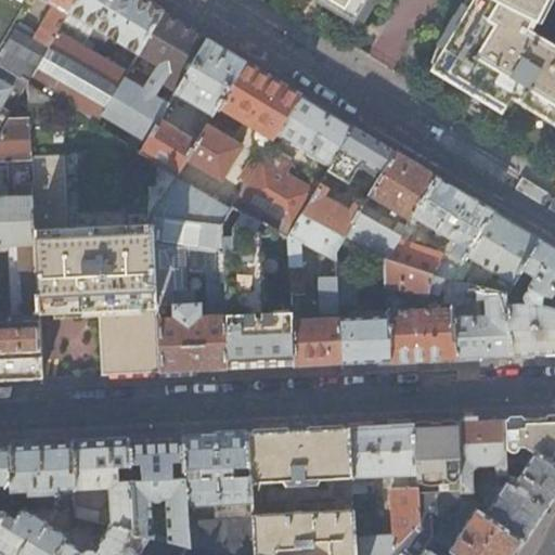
[(0,0),(0,47),(28,0),(0,0)]
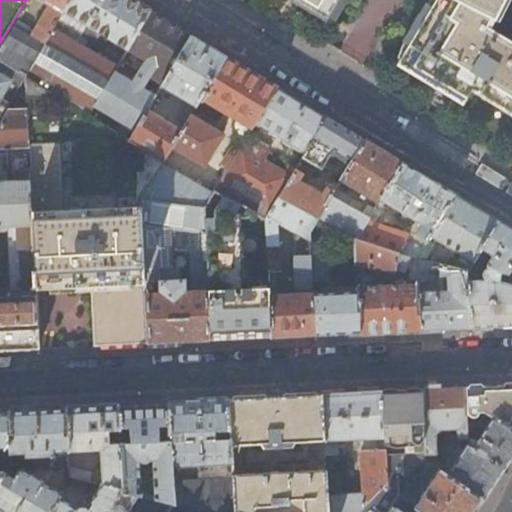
[(26,0),(0,43),(0,60),(24,76),(69,0),(26,0)]
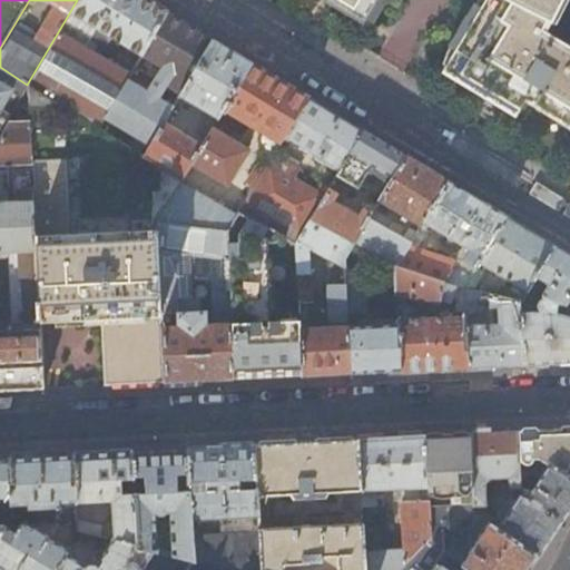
[(98,128),(167,13),(145,0),(77,0),(27,85),(98,128)]
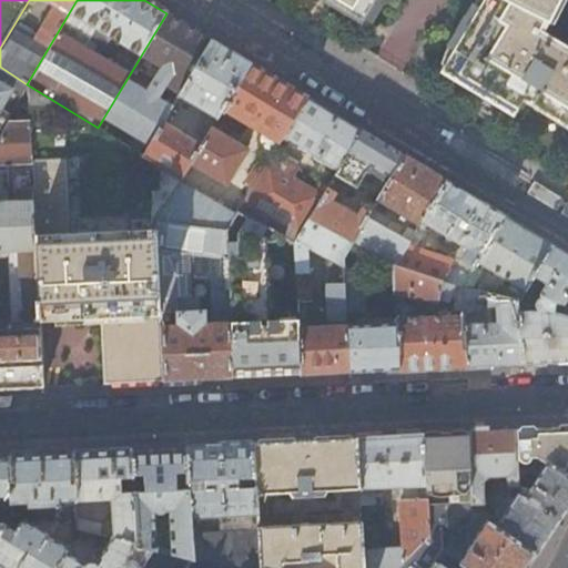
[(323,0),(362,23),(365,18),(372,20),(383,0),(323,0)]
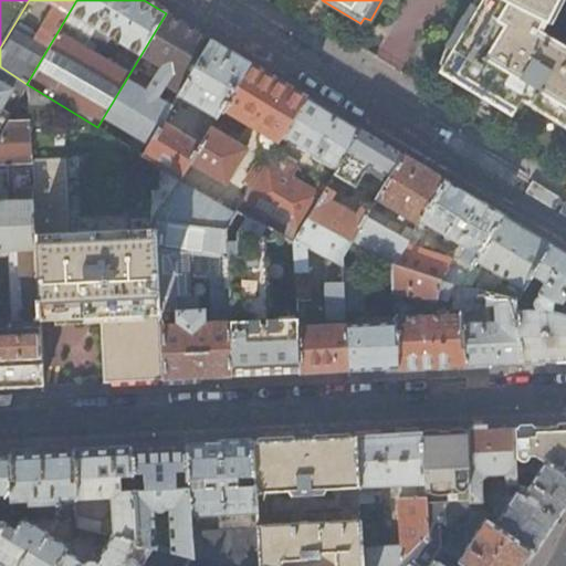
[(481,0),(477,8),(471,6),(446,50),(450,53),(439,71),(511,116),(521,102),(565,126),(565,51),(535,33),(534,31),(540,22),(544,23),(555,0),(481,0)]
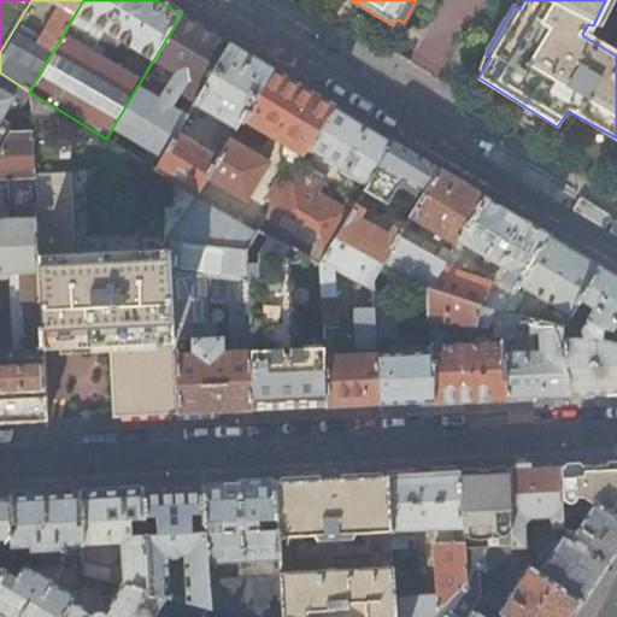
[(180,128),(187,116),(166,103),(171,97),(175,99),(187,80),(194,84),(186,99),(194,104),(194,103),(229,43),(205,29),(181,15),(106,139),(156,169),(177,134),(180,128)]
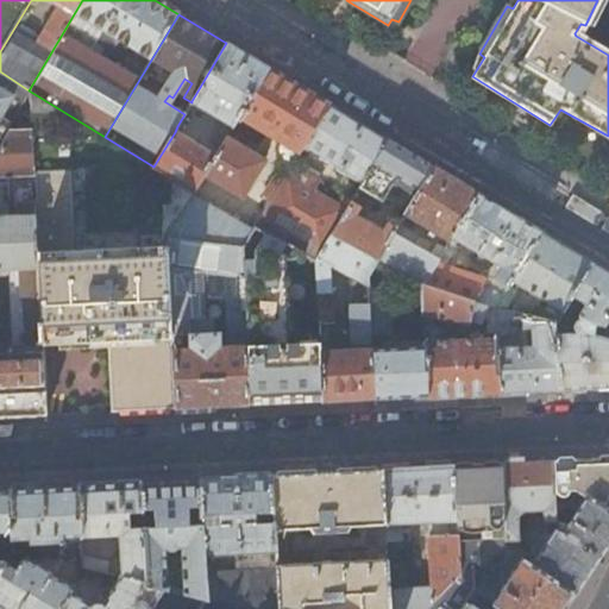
[(230,132),(268,69),(245,55),(226,43),(192,101),(220,119),(211,136),(223,144),(226,137),(230,132)]
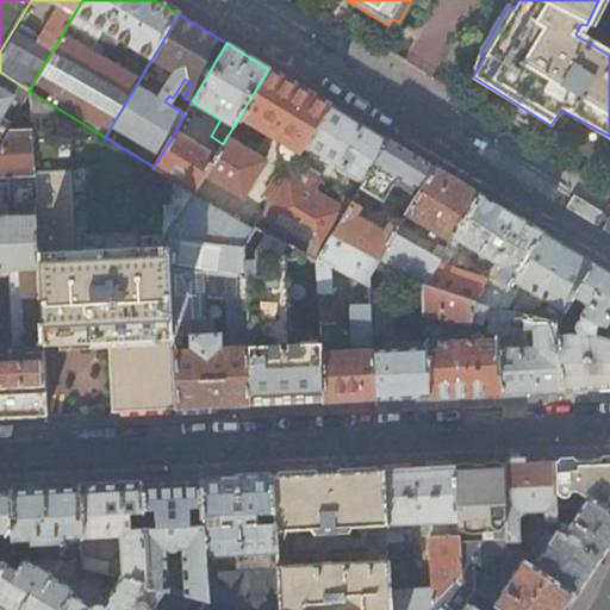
[(297,160),(330,105),(297,86),(268,69),(230,132),(246,142),(255,125),(284,143),(285,144),(281,150),(297,160)]
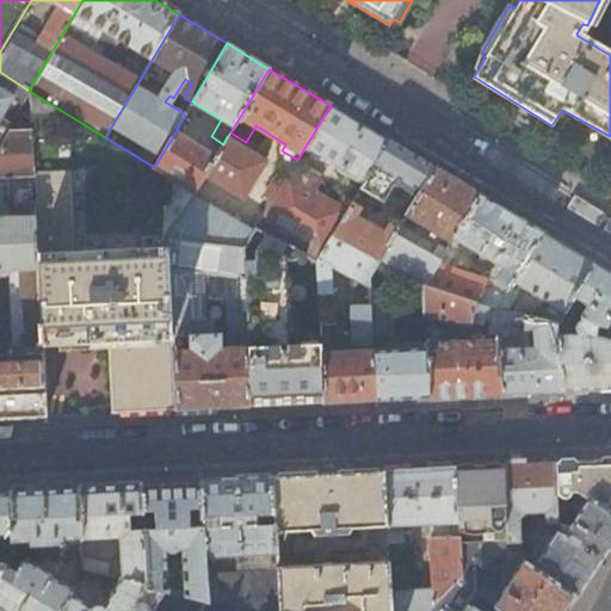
[(24,100),(29,91),(0,72),(0,118),(13,96),(24,100)]
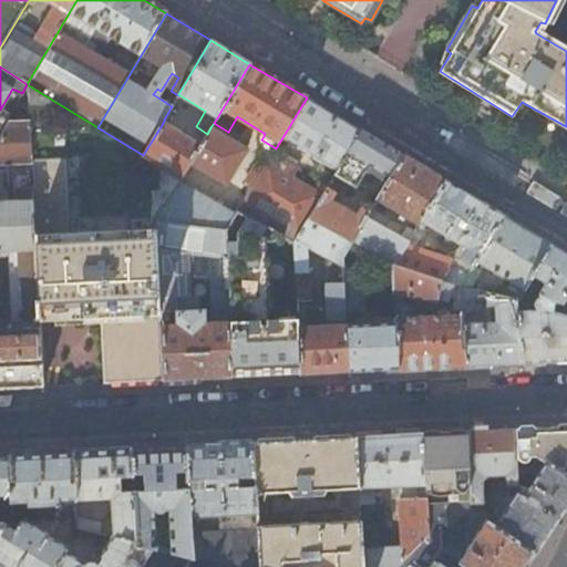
[(154,220),(178,181),(181,178),(143,155),(98,127),(27,84),(28,121),(33,225),(38,320),(62,319),(100,317),(103,383),(133,382),(162,380),(160,315),(154,220)]
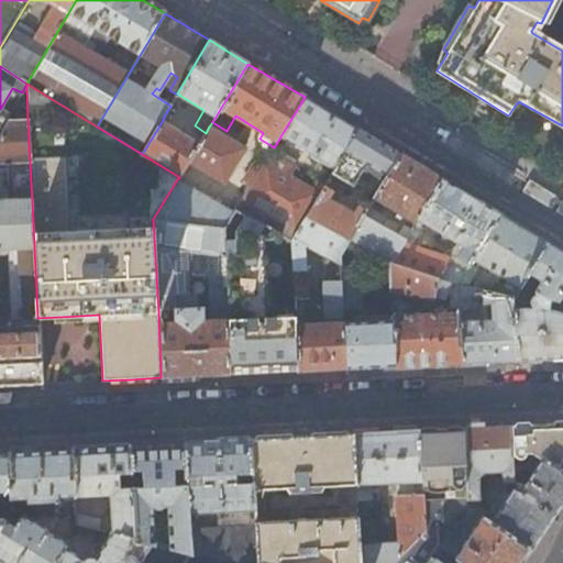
[(318,180),(311,190),(286,175),(295,158),(289,155),(284,161),(271,153),(267,158),(240,201),(234,211),(247,218),(269,230),(291,242),(306,216),(357,130),(329,112),(305,97),(280,139),(329,167),(321,179),(320,181),(318,180)]
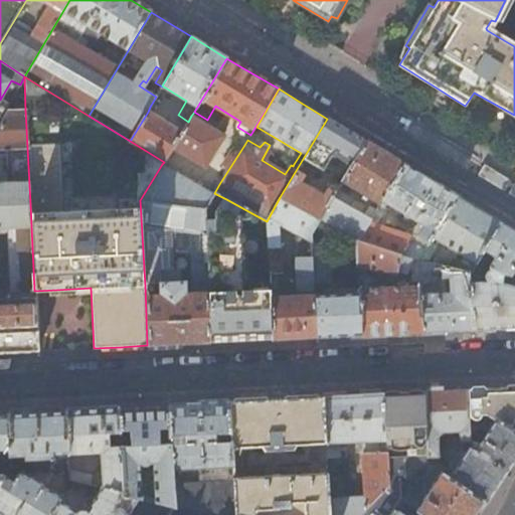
[(165,94),(160,91),(156,97),(150,107),(156,110),(165,94)]
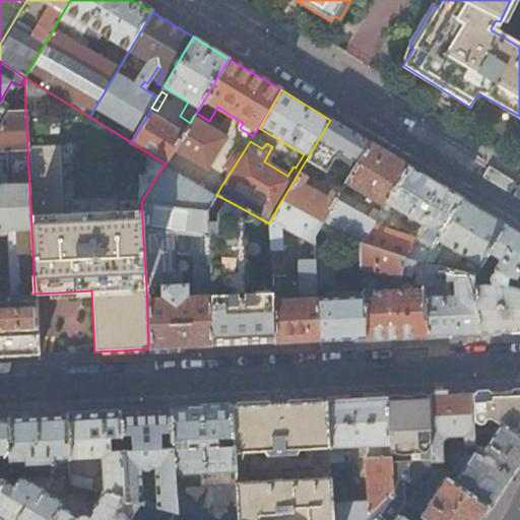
[(0,355),(38,353),(35,294),(30,206),(25,111),(8,112),(0,127),(0,355)]
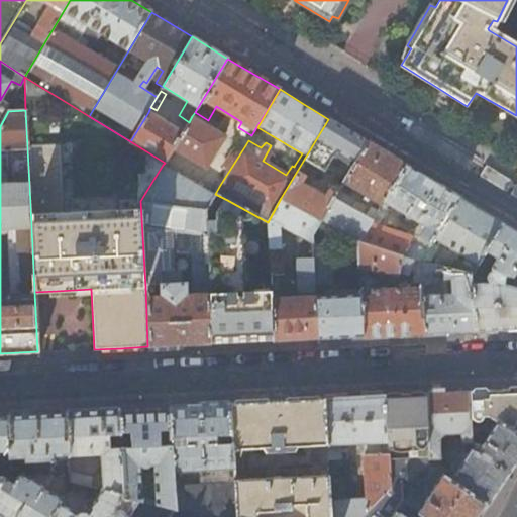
[(173,148),(183,132),(148,112),(130,141),(165,163),(173,148)]
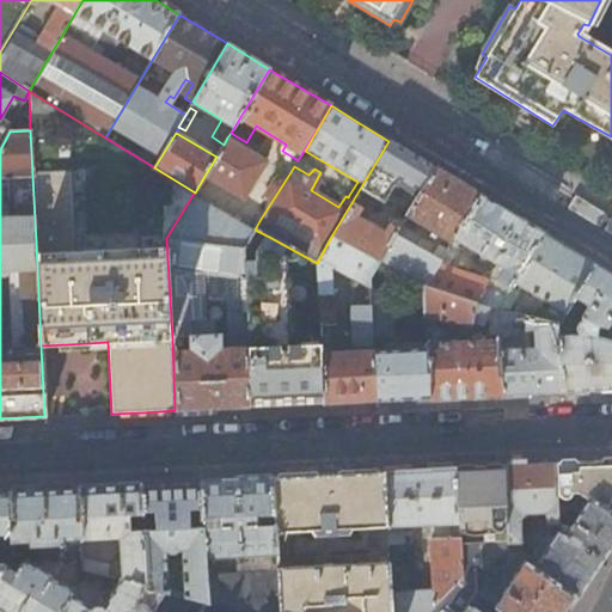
[(265,160),(227,138),(224,145),(216,157),(204,176),(244,199),(265,160)]
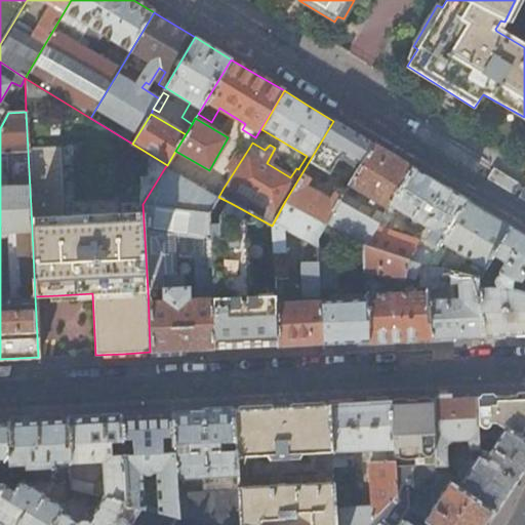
[(339,185),(329,199),(306,185),(317,166),(328,173),(330,170),(335,173),(339,167),(334,164),(337,160),(357,170),(372,145),(353,133),(333,121),(285,201),(325,225),(328,219),(339,201),(342,194),(346,189),(339,185)]
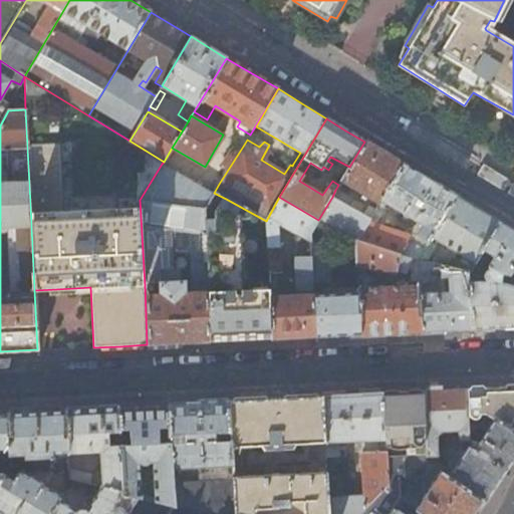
[(244,145),(247,140),(242,136),(238,142),(244,145)]
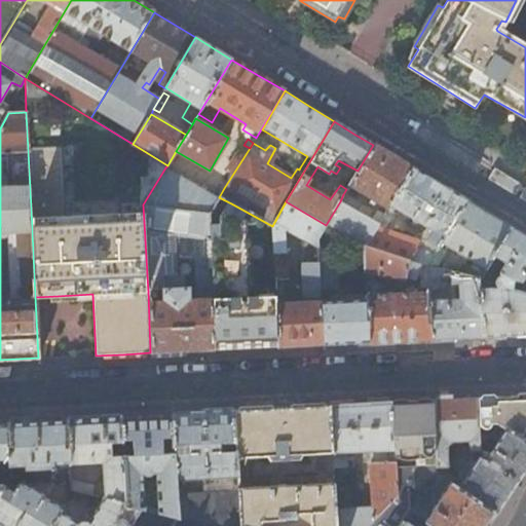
[(391,204),(413,168),(392,156),(373,145),(358,171),(349,185),(371,198),(369,202),(370,204),(373,205),(376,201),(387,209),(391,204)]
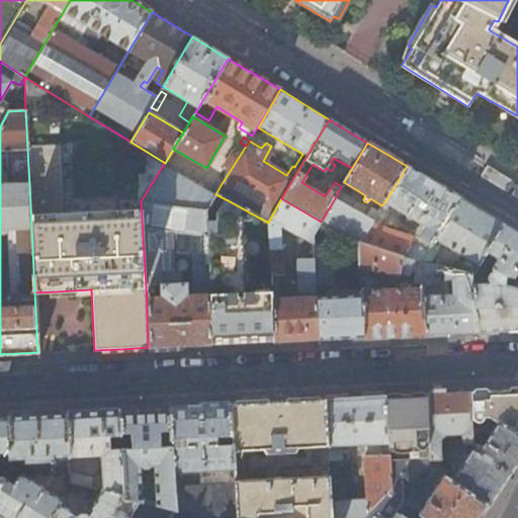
[(216,182),(208,193),(163,165),(141,201),(205,208),(216,194),(221,185),(216,182)]
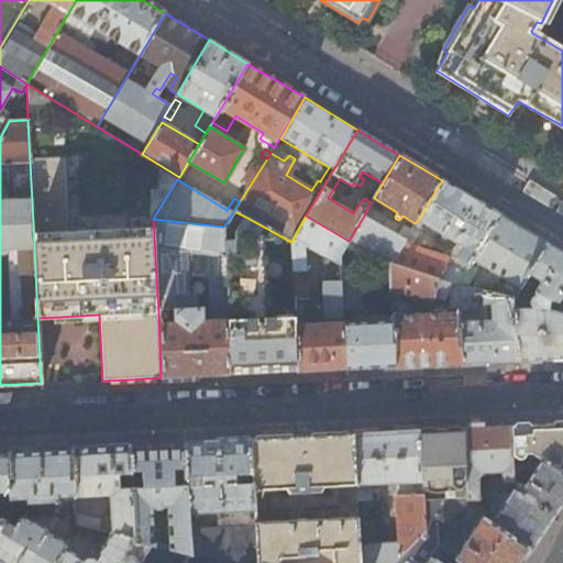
[(449,236),(463,246),(448,271),(443,267),(448,258),(411,246),(415,238),(419,240),(422,235),(412,229),(406,240),(393,260),(390,264),(455,285),(461,277),(467,266),(472,257),(499,216),(470,197),(442,180),(419,219),(443,233),(441,239),(441,240),(445,242),(449,236)]
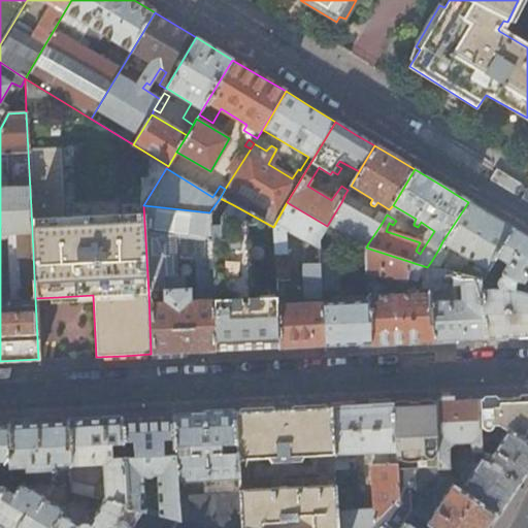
[(355,209),(358,203),(344,195),(341,202),(355,209)]
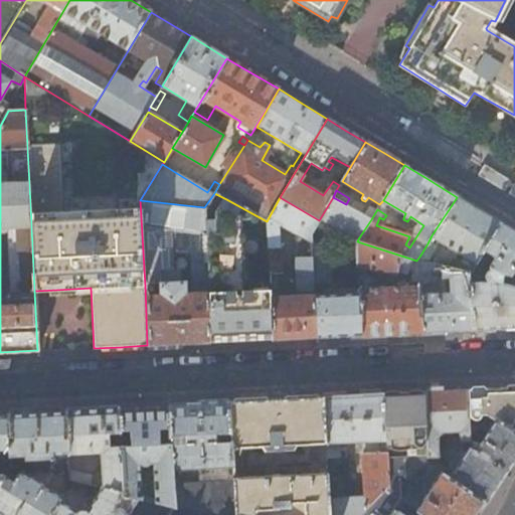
[(228,287),(226,199),(214,193),(204,207),(209,343),(239,340),(272,339),(267,221),(246,210),(250,299),(214,301),(213,281),(220,281),(221,287),(228,287)]
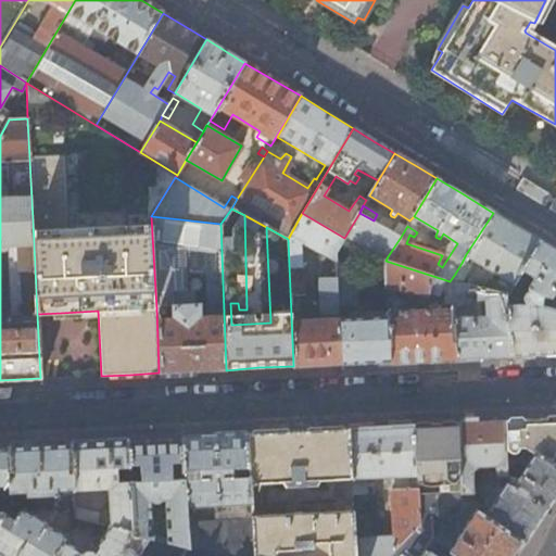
[(344,238),(302,213),(288,239),(293,366),(317,365),(341,364),(336,278),(319,279),(320,312),(326,314),(325,320),(301,321),(300,319),(299,295),(303,293),(302,254),(300,251),(300,243),(336,262),(336,251),(344,238)]
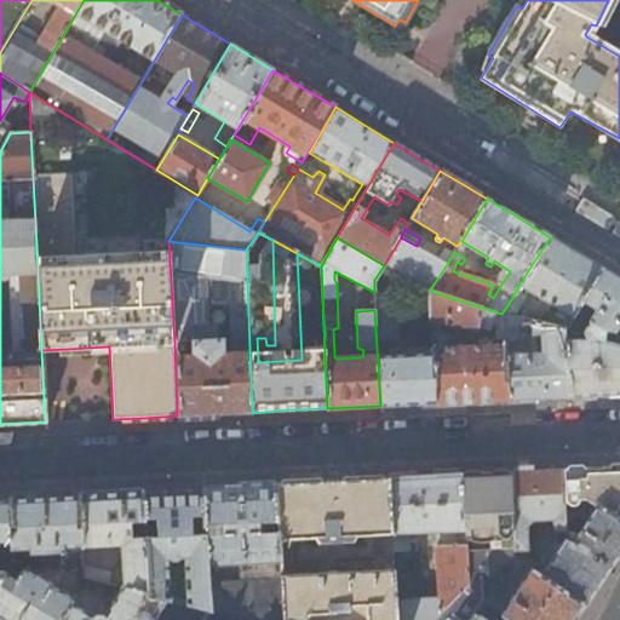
[(432,286),(447,264),(417,246),(401,237),(388,259),(432,286)]
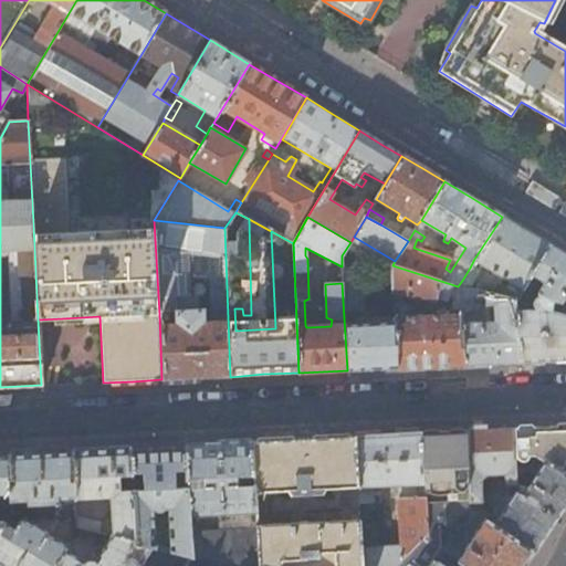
[(530,275),(549,245),(525,230),(502,217),(474,259),(514,285),(515,286),(509,297),(514,300),(530,275)]
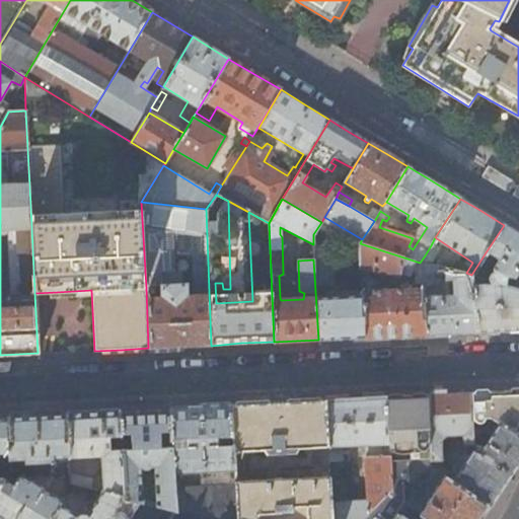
[(146,288),(148,348),(191,347),(211,346),(206,209),(141,202),(146,288)]
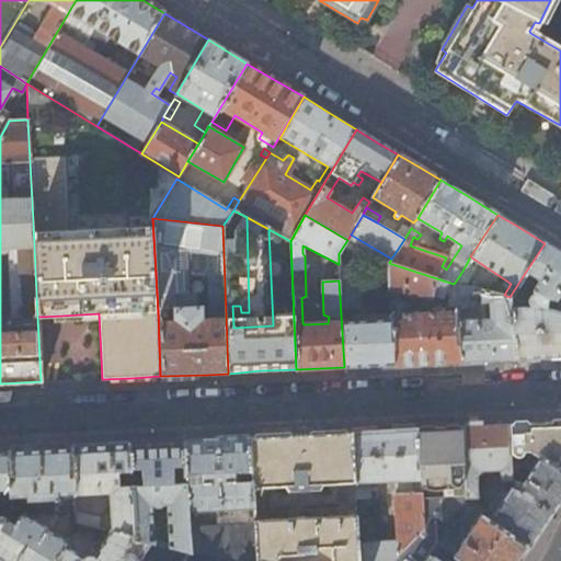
[(560,252),(545,243),(525,273),(510,297),(514,358),(542,357),(560,356),(560,315),(545,311),(547,300),(547,299),(554,300),(560,295),(560,252)]
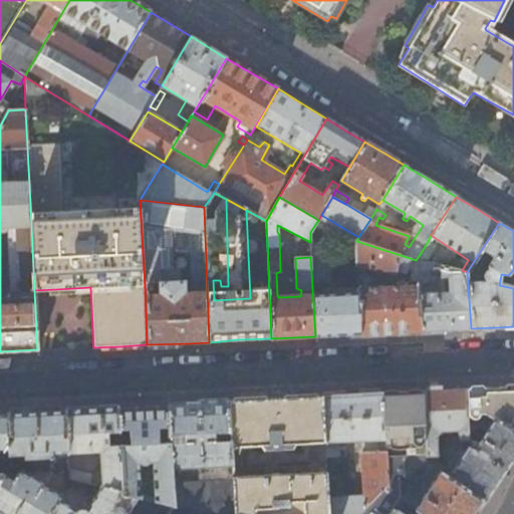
[(375,284),(375,279),(364,276),(365,266),(396,273),(397,265),(399,264),(407,266),(413,270),(413,282),(417,282),(416,260),(356,241),(354,245),(357,293),(360,334),(389,332),(420,331),(418,297),(418,288),(384,289),(384,284),(375,284)]
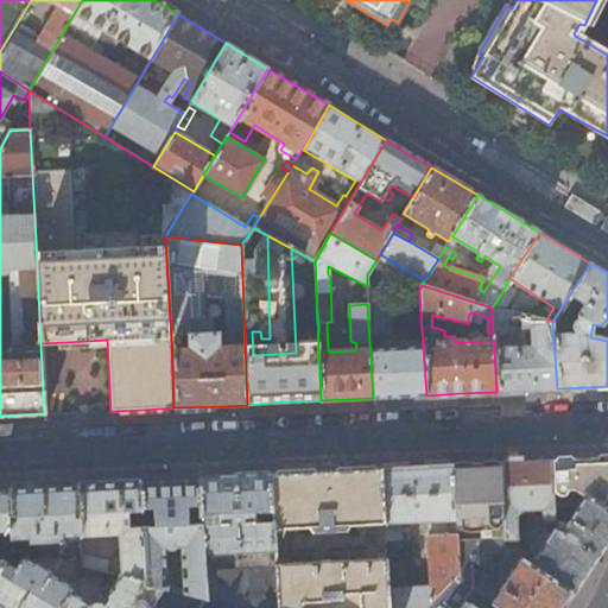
[(390,334),(387,286),(367,286),(367,304),(373,398),(398,397),(426,396),(423,347),(377,348),(377,335),(390,334)]
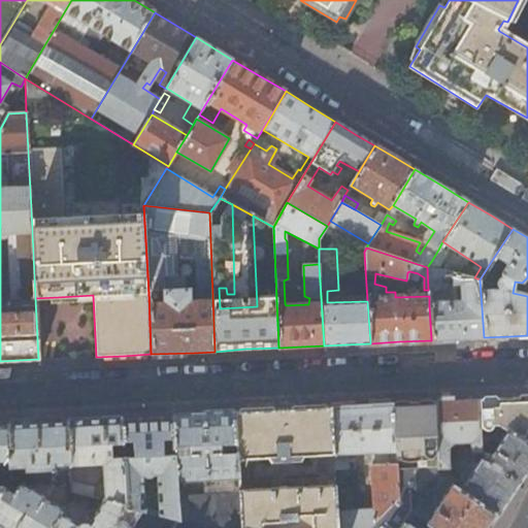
[(442,253),(438,250),(432,260),(436,263),(442,253)]
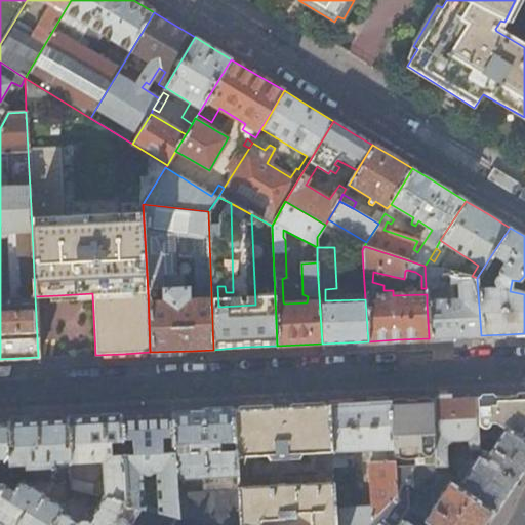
[(427,304),(429,338),(455,337),(481,335),(477,278),(472,276),(444,268),(444,283),(452,284),(453,304),(427,304)]
